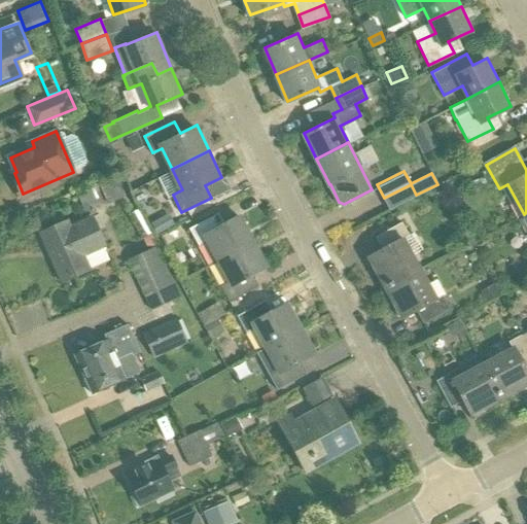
[(107,203),(126,195),(117,176),(99,183),(107,203)]
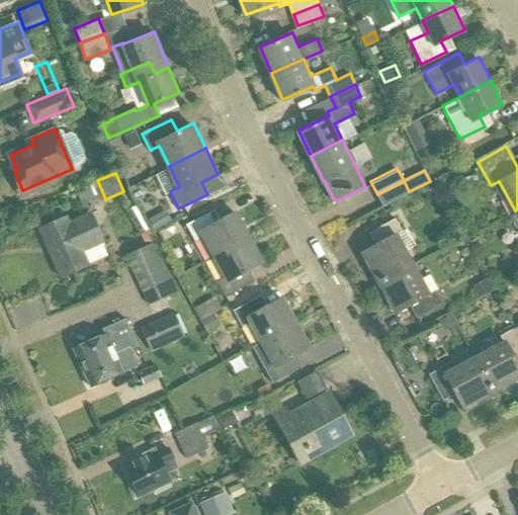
[(84,210),(90,208),(80,186),(75,189),(84,210)]
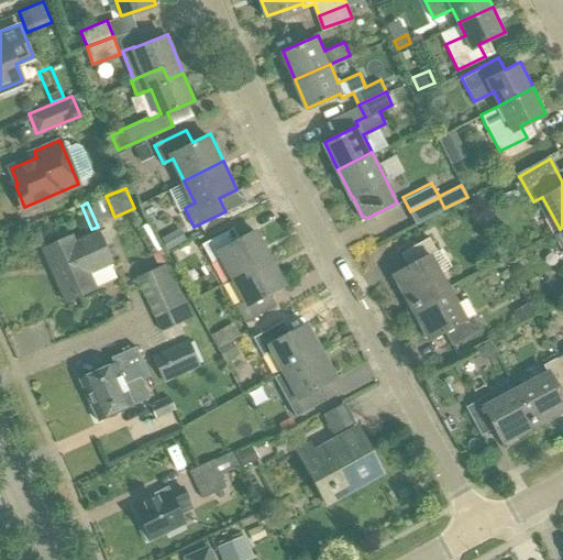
[(233,277),(272,256),(256,229),(241,238),(234,226),(201,243),(211,261),(221,255),(233,277)]
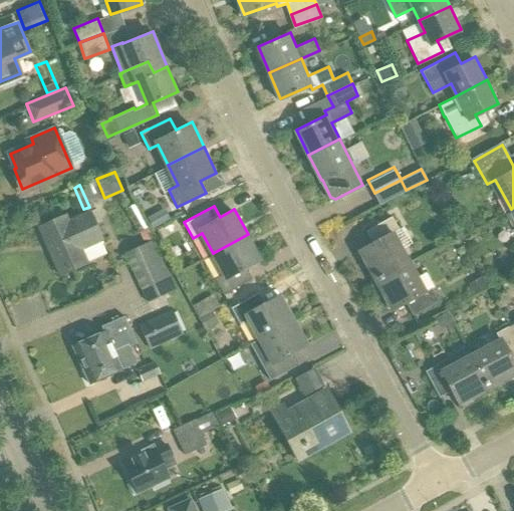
[(101,237),(89,210),(69,219),(66,213),(39,226),(59,273),(87,260),(81,247),(101,237)]
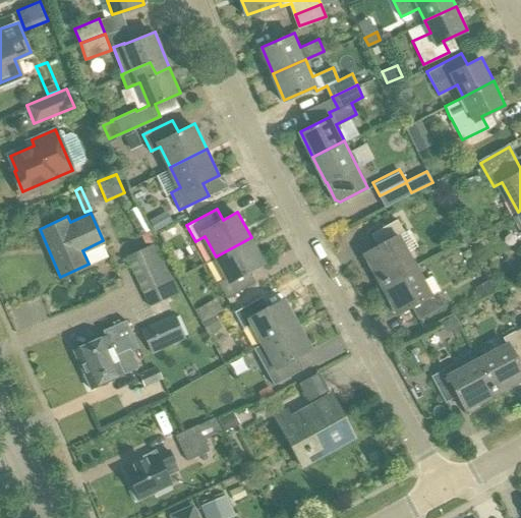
[(382,282),(415,264),(399,234),(404,231),(397,218),(372,232),(380,243),(364,251),(382,282)]
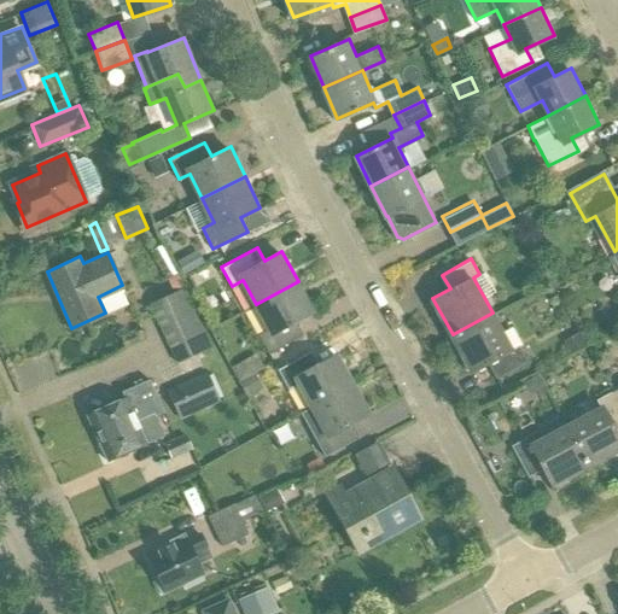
[(168,344),(203,329),(184,288),(186,287),(179,272),(167,278),(174,291),(149,303),(168,344)]
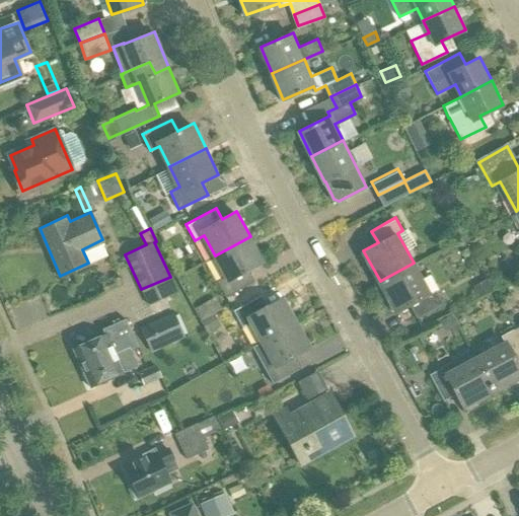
[(250,236),(215,255),(226,275),(216,280),(225,296),(254,280),(248,270),(264,262),(250,236)]
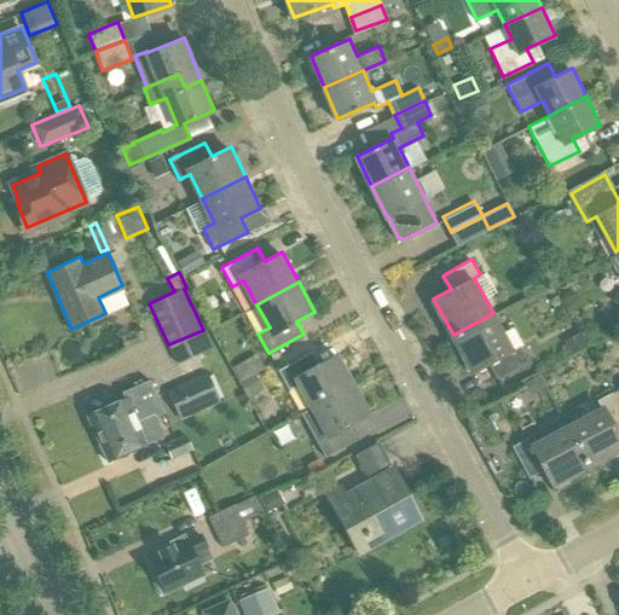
[(493,313),(453,335),(473,371),(491,361),(499,377),(527,361),(519,344),(513,348),(493,313)]
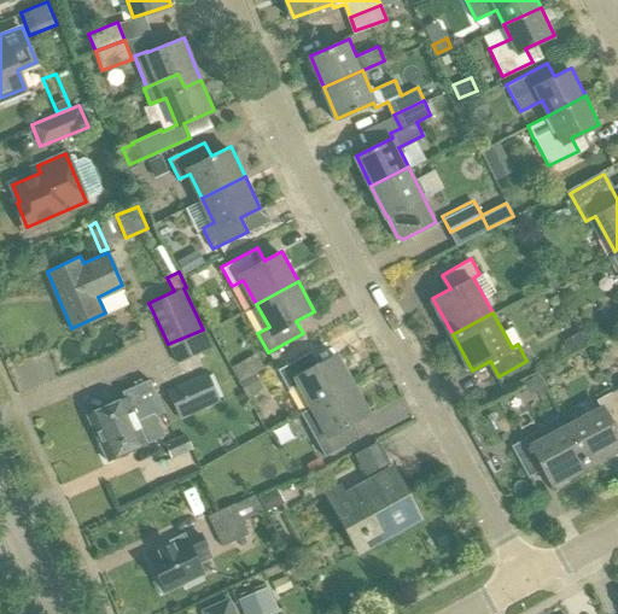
[(203,329),(168,344),(176,363),(211,346),(203,329)]
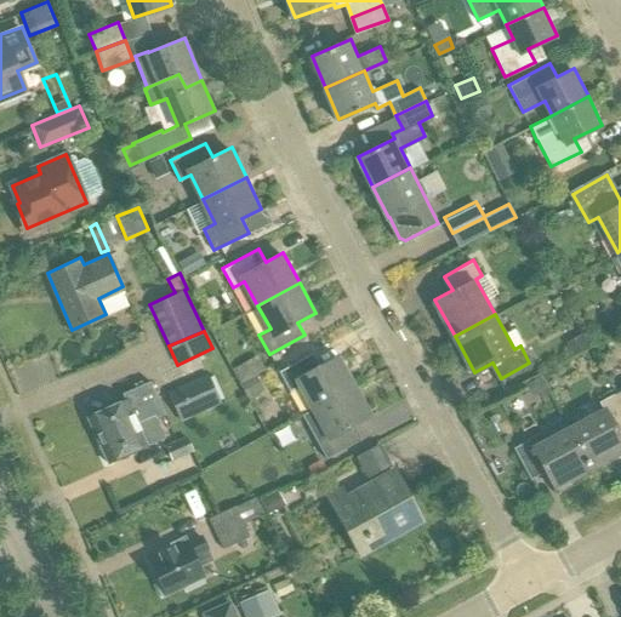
[(314,407),(355,384),(340,355),(323,364),(314,350),(278,371),(289,389),(301,383),(314,407)]
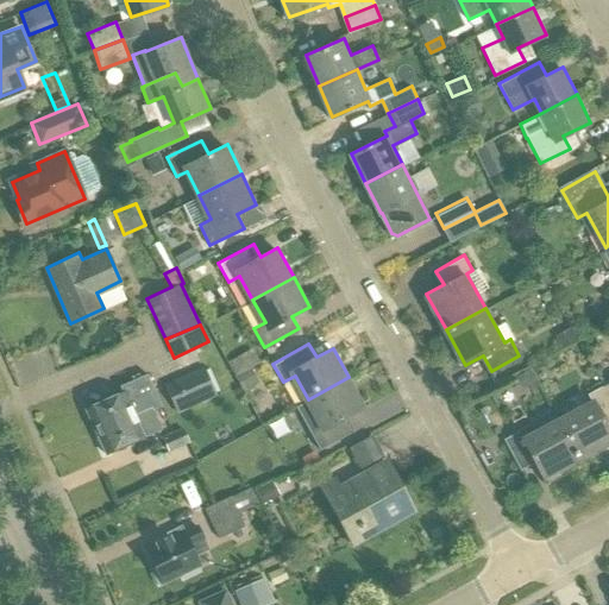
[(236,373),(251,365),(259,360),(252,347),(228,360),(236,373)]
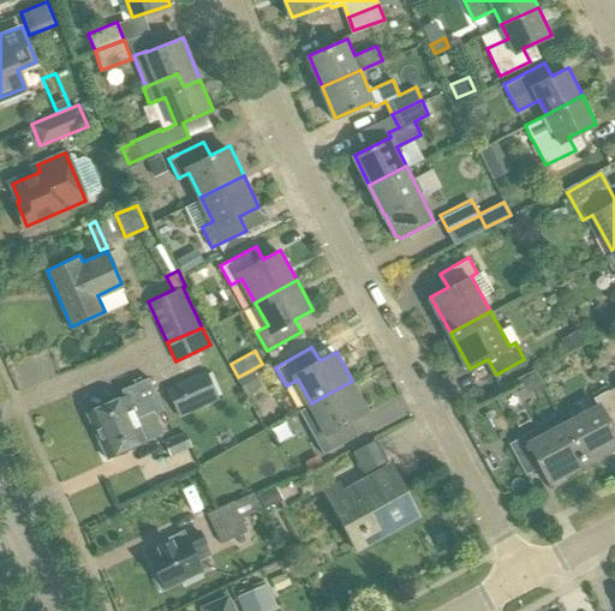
[(233,387),(224,365),(207,372),(206,371),(167,388),(179,415),(220,397),(218,394),(233,387)]
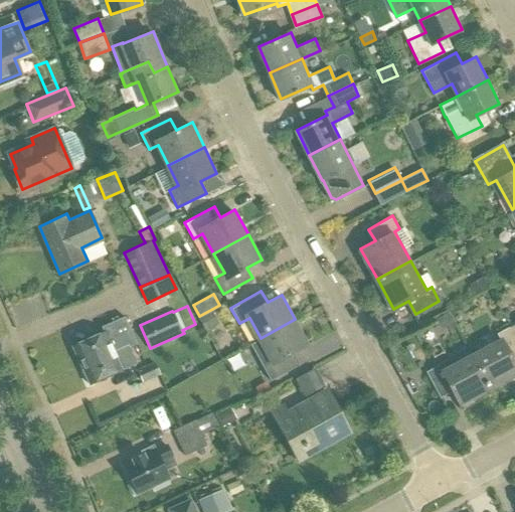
[(129,343),(130,346),(137,343),(125,316),(102,326),(105,331),(73,345),(82,367),(99,360),(98,357),(129,343)]
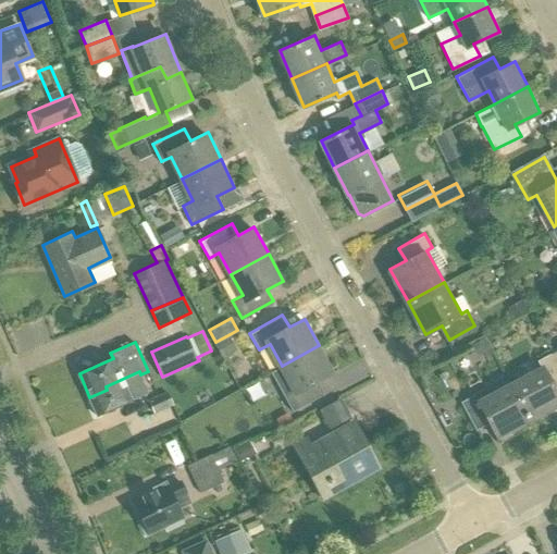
[(319,345),(282,366),(293,388),(284,393),(283,392),(282,392),(293,410),(324,392),(318,380),(333,372),(319,345)]
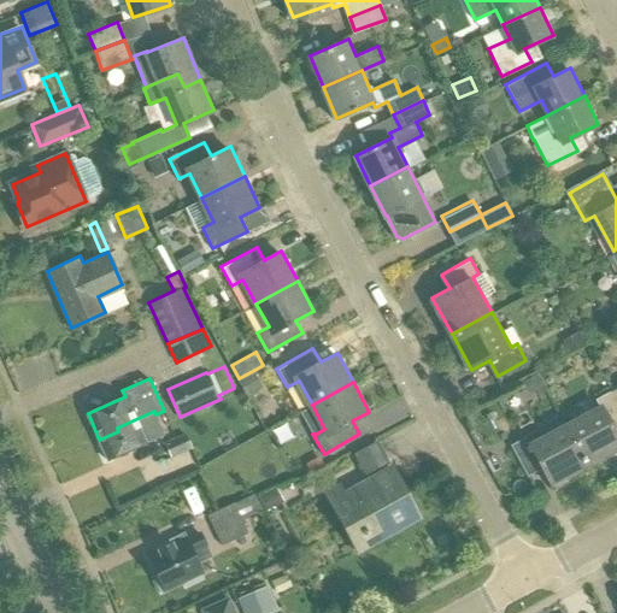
[(616,431),(615,428),(616,426),(616,398),(612,389),(594,398),(598,406),(565,423),(588,465),(616,448),(616,431)]
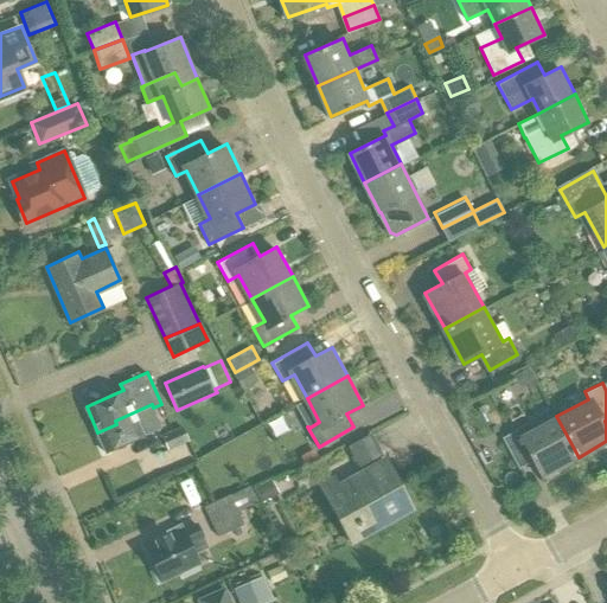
[(461,402),(452,406),(458,416),(462,414),(464,405),(461,402)]
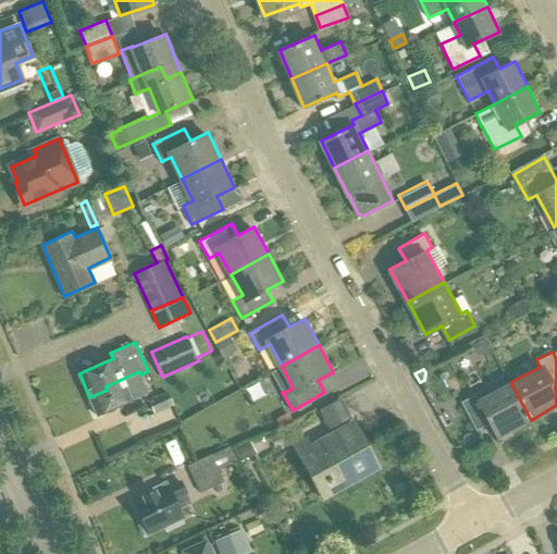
[(148,392),(140,374),(139,371),(106,386),(107,390),(89,397),(97,415),(148,392)]
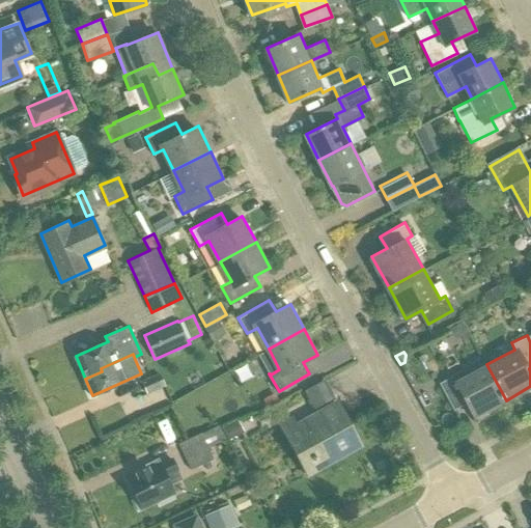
[(476,416),(506,400),(486,364),(466,376),(462,367),(452,372),(453,374),(439,383),(453,410),(468,401),(476,416)]
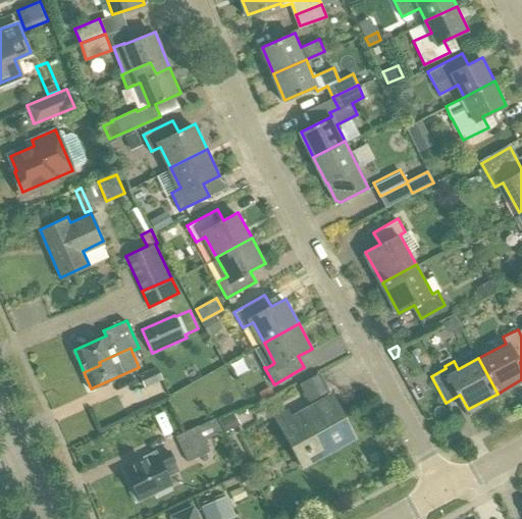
[(144,386),(162,378),(157,365),(139,373),(144,386)]
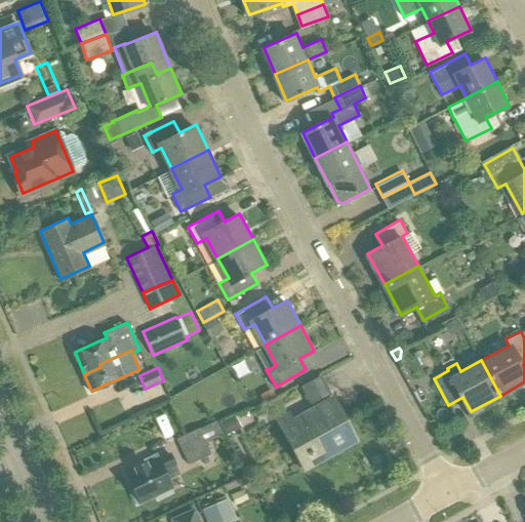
[(312,404),(331,394),(321,374),(300,386),(312,404)]
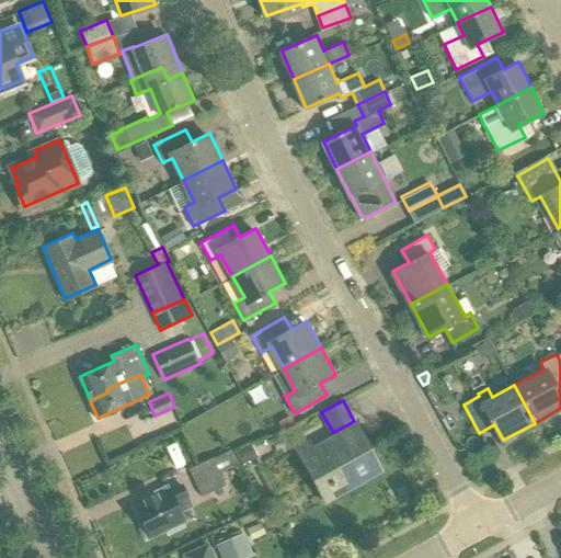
[(384,467),(362,428),(343,437),(340,432),(315,446),(310,439),(298,445),(327,499),(384,467)]
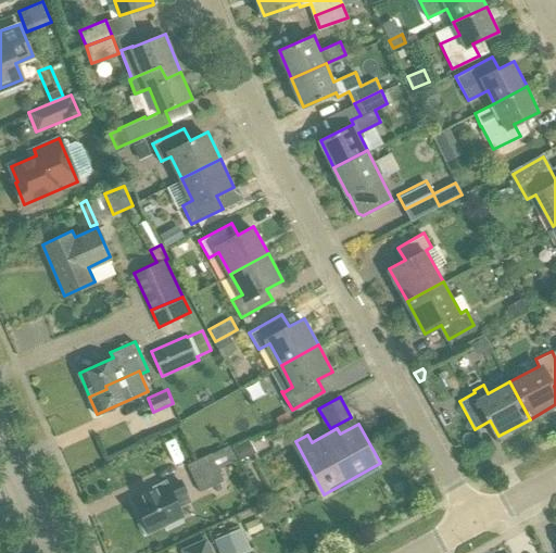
[(200,491),(224,479),(211,452),(187,464),(200,491)]
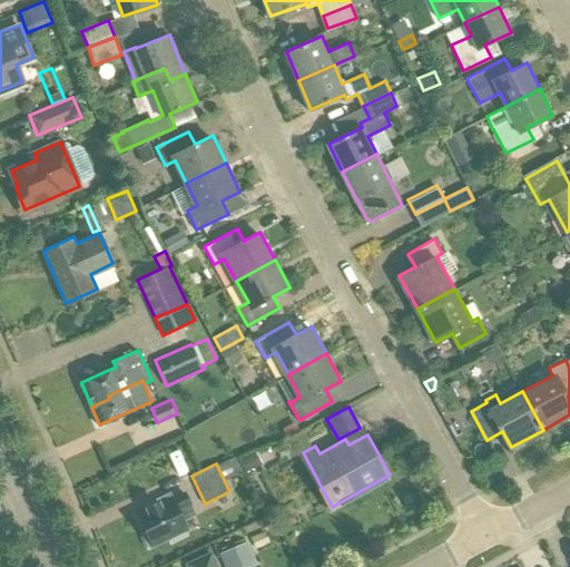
[(193,508),(186,492),(160,505),(158,501),(147,507),(148,507),(138,511),(147,531),(144,533),(149,546),(188,527),(182,514),(193,508)]
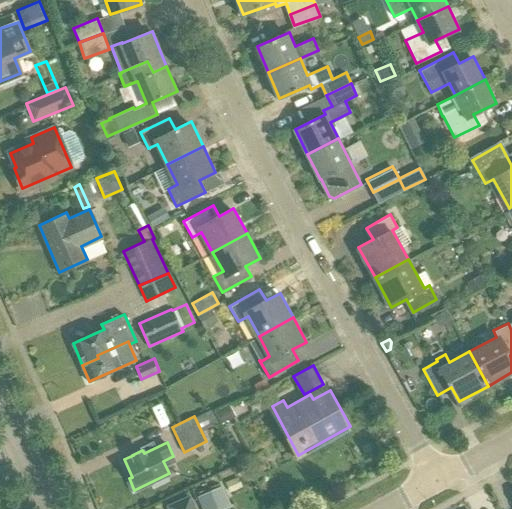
[(208,508),(225,508),(237,505),(228,483),(202,493),(208,508)]
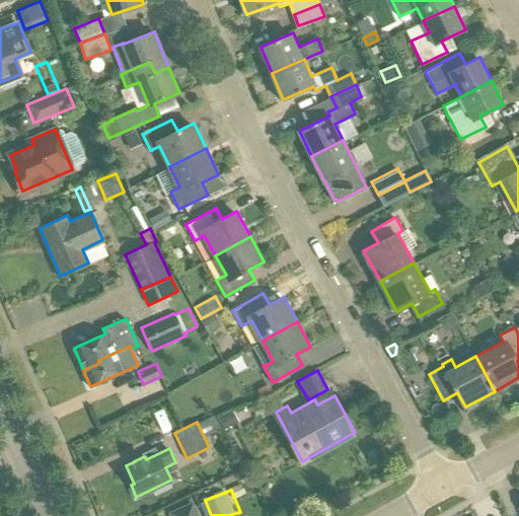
[(195,515),(188,500),(164,511),(166,515),(195,515)]
